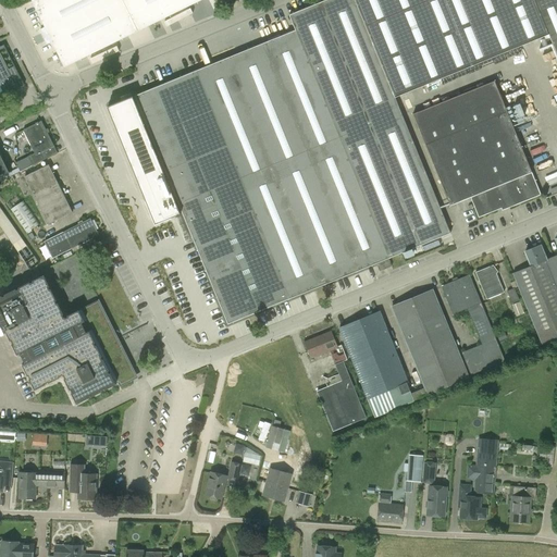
[(138,31),(200,0),(33,0),(32,0),(64,66),(138,31)]
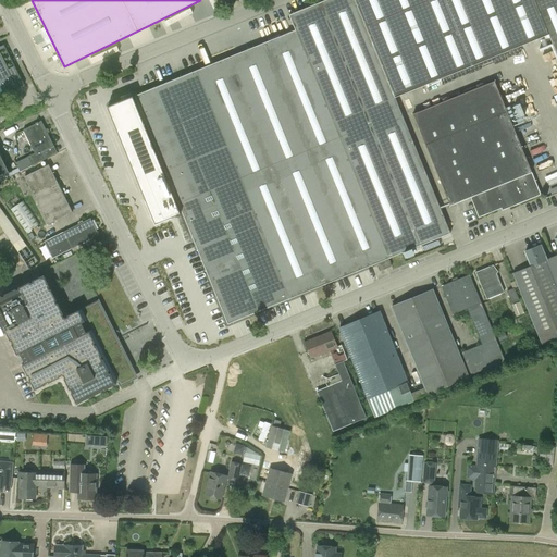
[(556,0),(325,0),(289,15),(295,31),(135,96),(227,324),(450,233),(395,97),(548,35),(556,54),(556,0)]
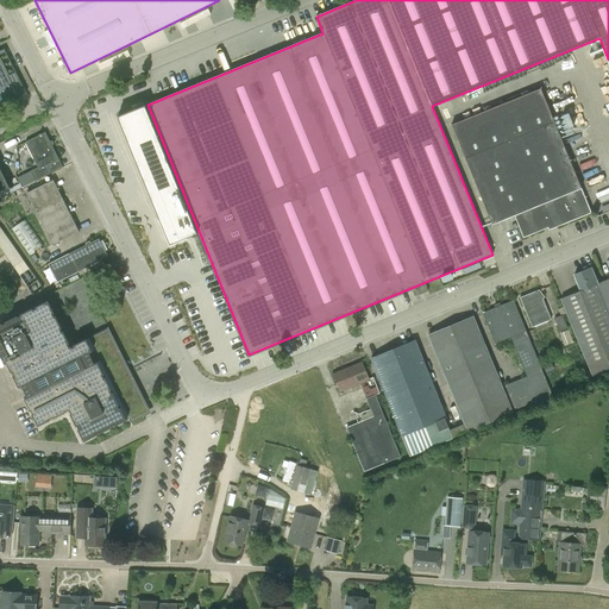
[(0,58),(0,105),(26,93),(16,73),(8,76),(0,58)]
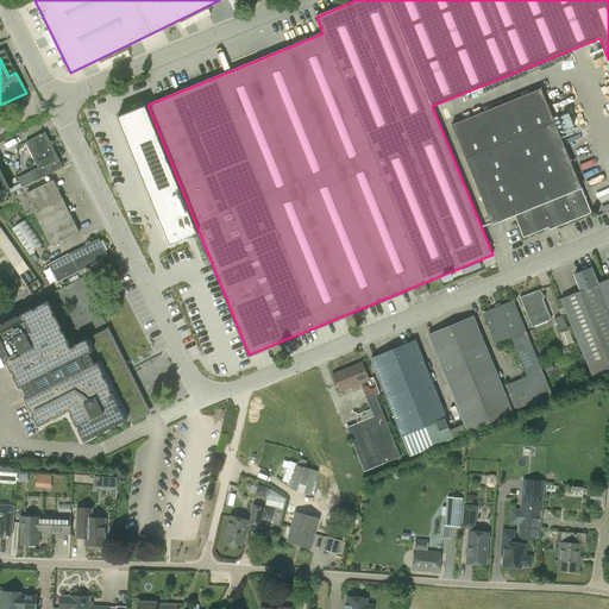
[(578,74),(573,75),(581,90),(585,88),(578,74)]
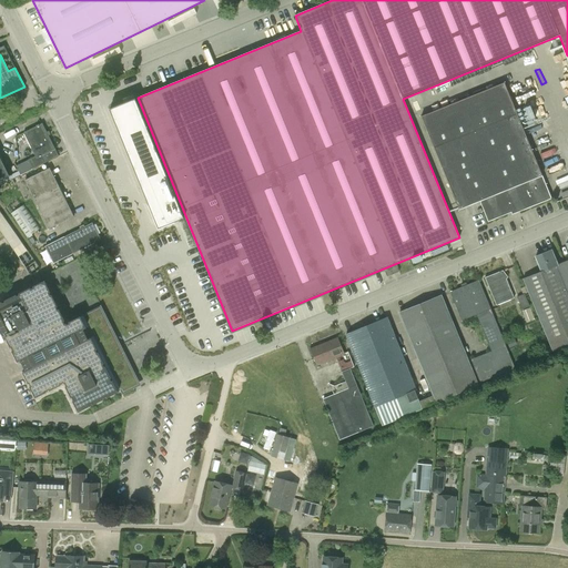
[(459,210),(479,202),(488,222),(517,210),(518,212),(551,199),(543,176),(504,83),(422,117),(459,210)]
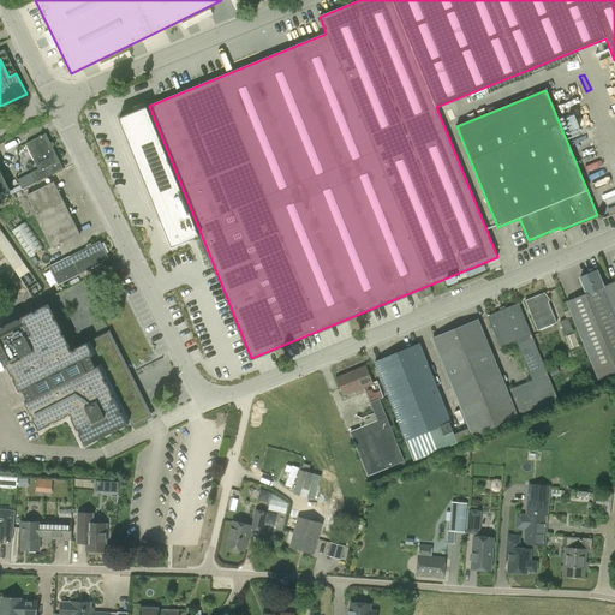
[(572,108),(587,102),(585,97),(571,102),(572,108)]
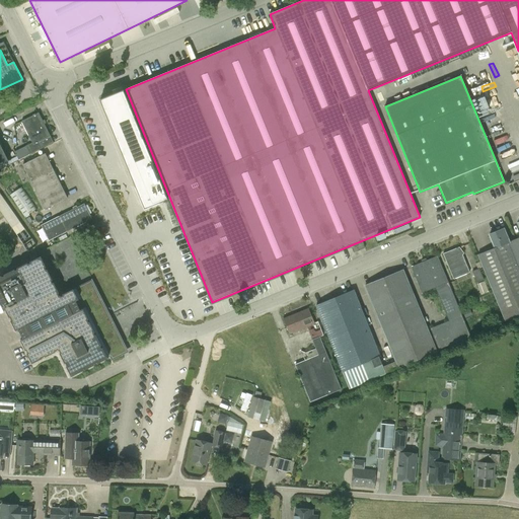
[(164,202),(120,92),(95,102),(142,212),(164,202)]
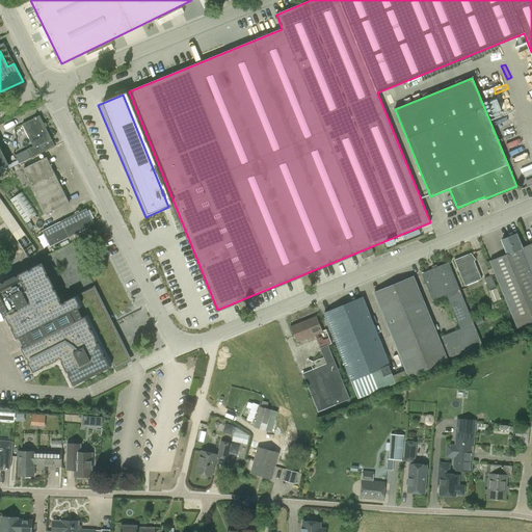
[(497,98),(484,103),(489,116),(502,111),(497,98)]
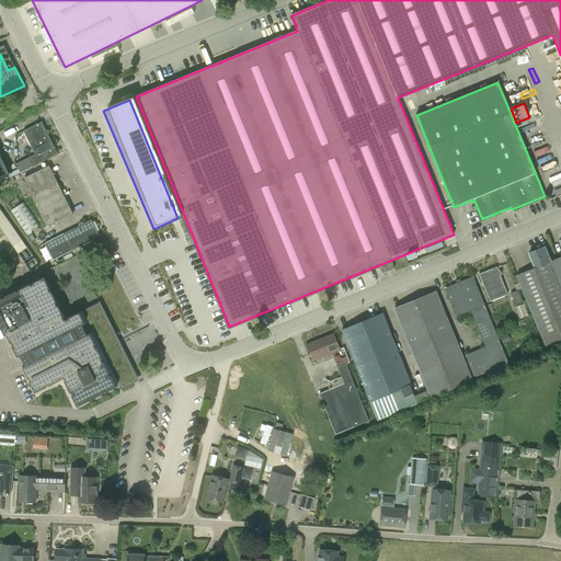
[(46,160),(43,153),(55,147),(42,122),(23,132),(35,153),(27,158),(33,167),(46,160)]
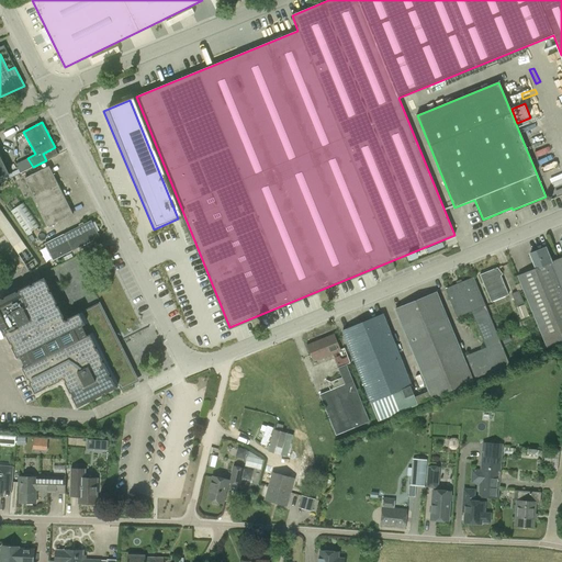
[(0,178),(9,175),(0,155),(0,178)]
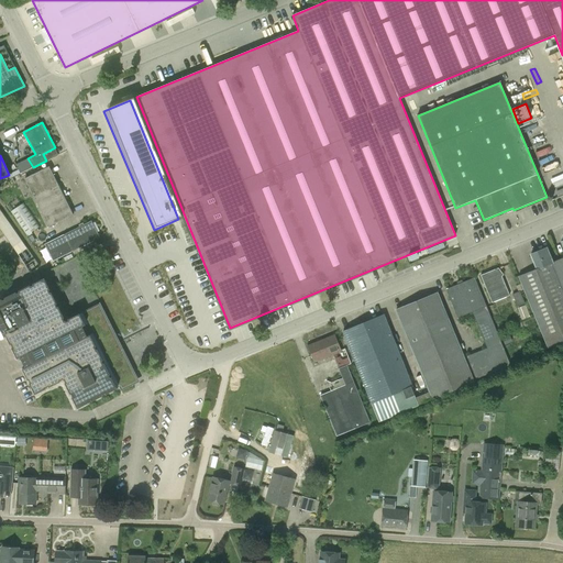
[(73,214),(50,167),(24,179),(48,227),(73,214)]
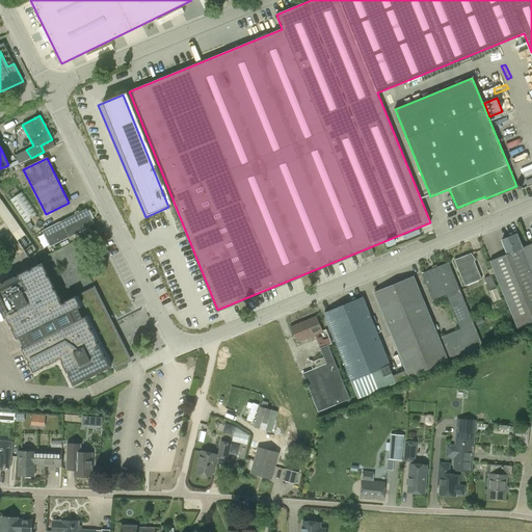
[(27,220),(36,215),(21,192),(12,198),(27,220)]
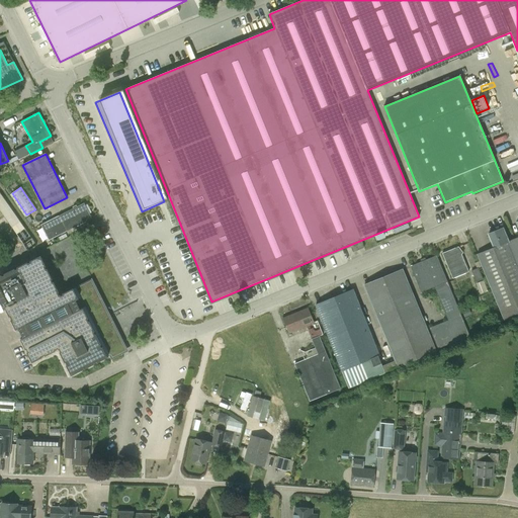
[(34,241),(0,191),(0,209),(14,230),(4,238),(16,254),(34,241)]
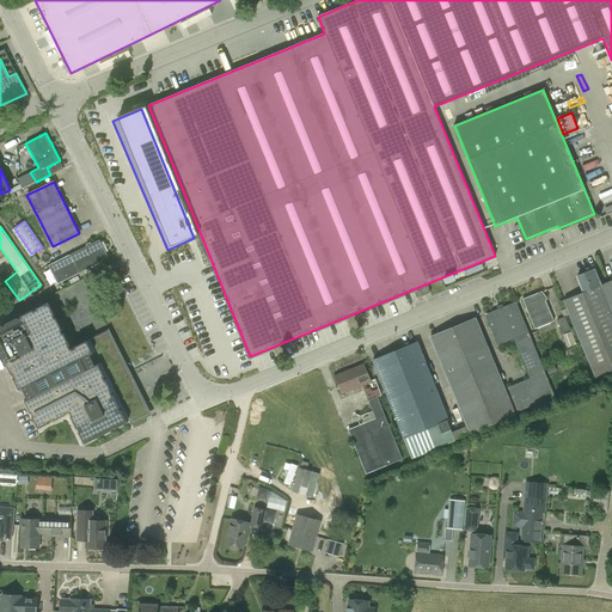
[(99,240),(48,265),(57,283),(109,258),(99,240)]
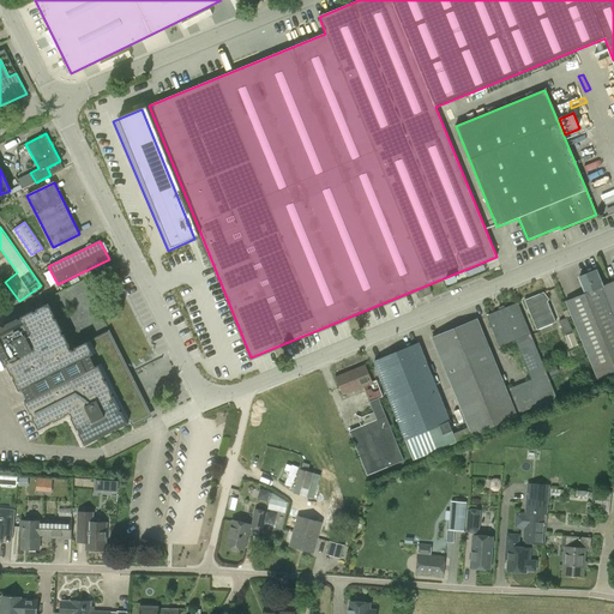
[(613,269),(613,281),(602,287),(613,314),(613,263),(612,264),(613,269)]
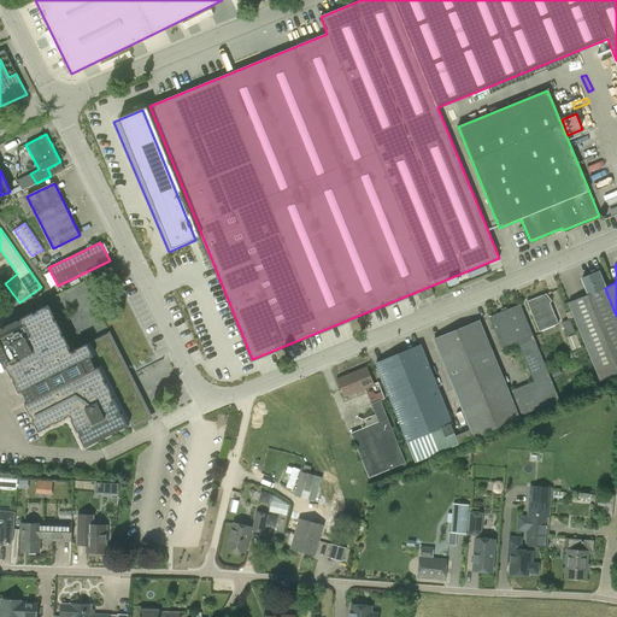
[(616,375),(616,316),(605,288),(599,272),(582,280),(588,295),(569,304),(600,382),(616,375)]
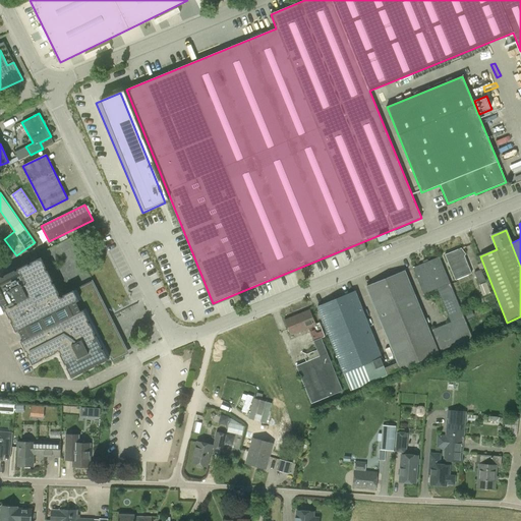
[(363,242),(352,247),(355,253),(366,249),(363,242)]
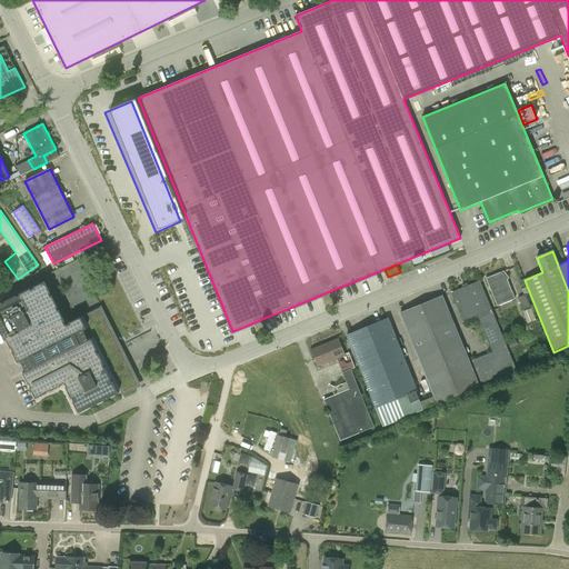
[(486,278),(497,306),(515,299),(507,279),(509,278),(503,271),(486,278)]
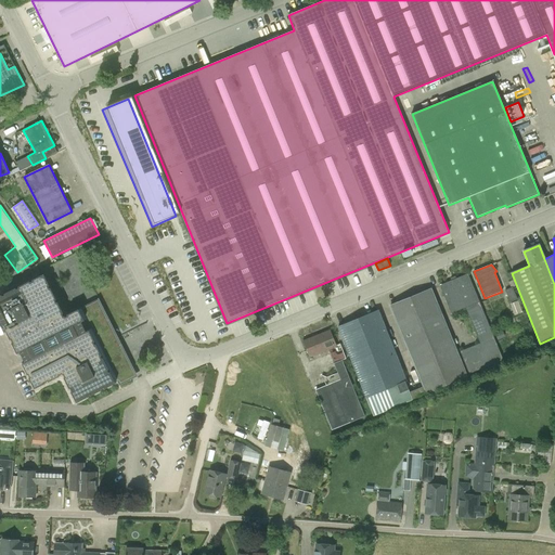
[(16,289),(16,287),(4,294),(4,295),(2,296),(2,295),(0,295),(0,320),(3,326),(4,325),(5,327),(4,328),(10,339),(11,339),(12,341),(11,343),(17,353),(20,352),(25,362),(22,363),(27,375),(28,374),(29,376),(28,377),(35,389),(46,384),(46,382),(48,381),(49,382),(60,376),(60,375),(62,374),(62,375),(64,374),(65,376),(64,377),(69,389),(71,388),(72,390),(71,391),(76,403),(88,397),(87,396),(90,395),(90,396),(102,390),(101,389),(104,388),(104,389),(116,383),(115,383),(117,382),(119,386),(131,379),(111,337),(113,336),(116,335),(98,299),(81,308),(81,307),(80,308),(79,309),(78,309),(67,314),(67,315),(65,317),(65,315),(64,317),(63,314),(64,313),(57,301),(56,302),(55,300),(56,299),(51,287),(50,288),(49,286),(50,285),(43,274),(31,280),(33,281),(30,282),(29,281),(18,286),(18,287),(16,289)]
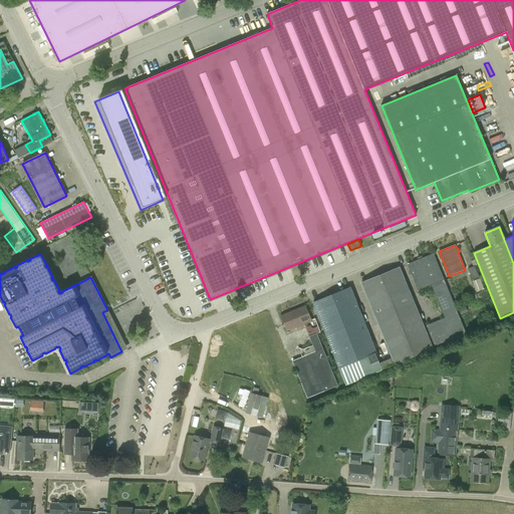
[(408,264),(418,290),(431,285),(445,318),(426,325),(435,346),(466,333),(434,254),(408,264)]
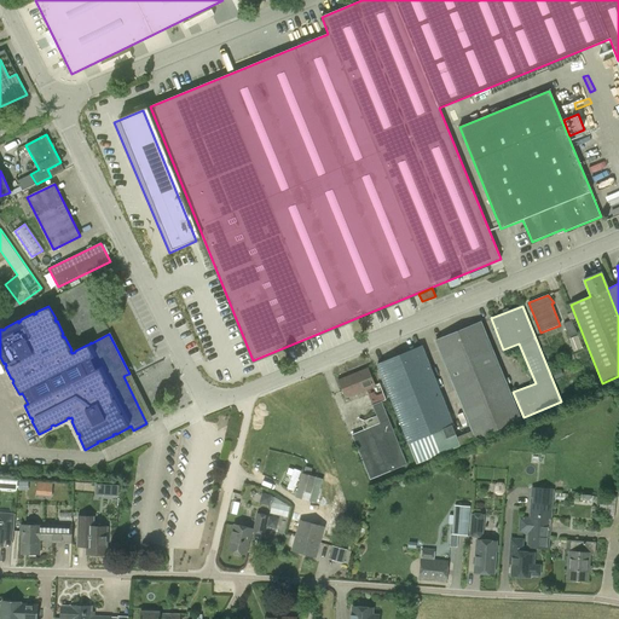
[(563,323),(570,336),(577,334),(572,320),(563,323)]
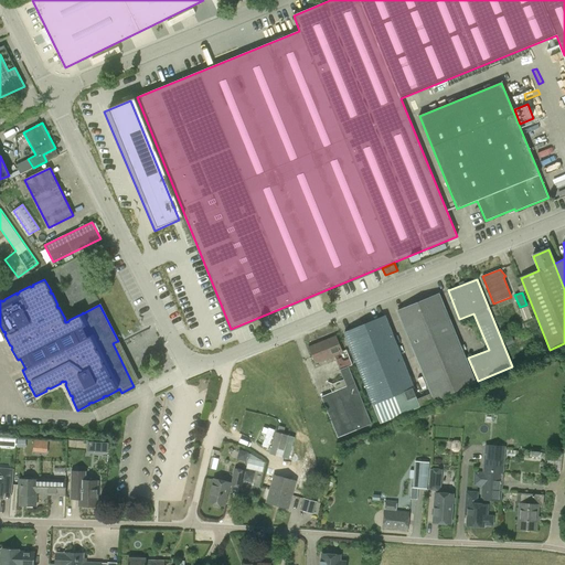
[(397,311),(434,400),(475,383),(438,295),(397,311)]
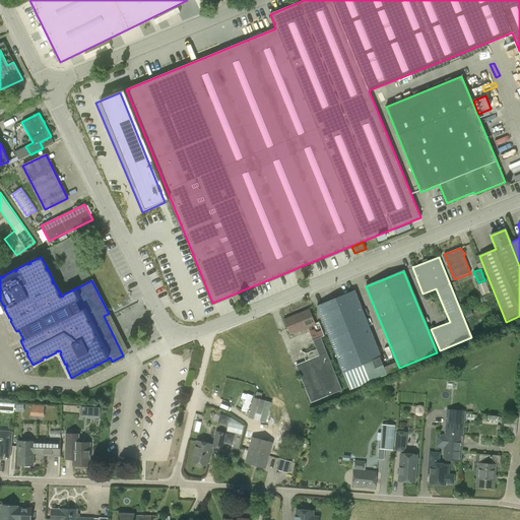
[(486,281),(481,282),(484,294),(490,291),(486,281)]
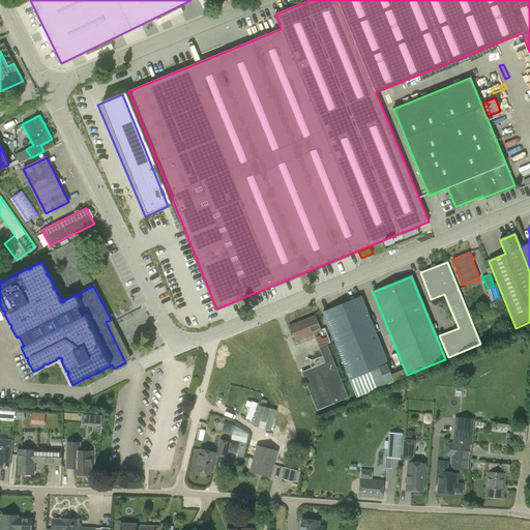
[(387,364),(388,364),(361,297),(322,313),(356,398),(394,382),(387,364)]
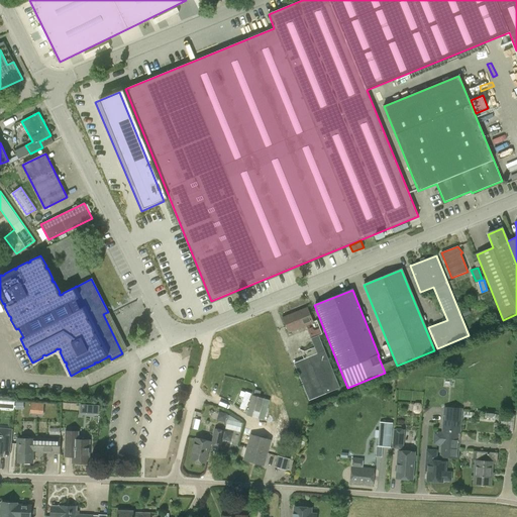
[(289,332),(313,322),(307,308),(283,318),(289,332)]
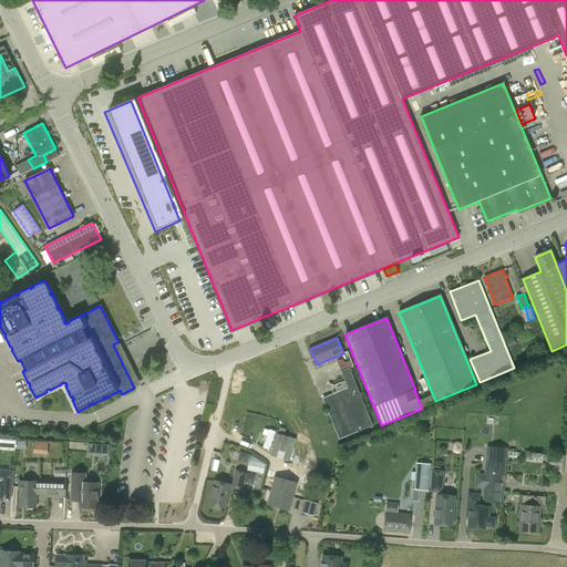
[(339,440),(372,425),(349,368),(341,371),(348,388),(322,399),(339,440)]
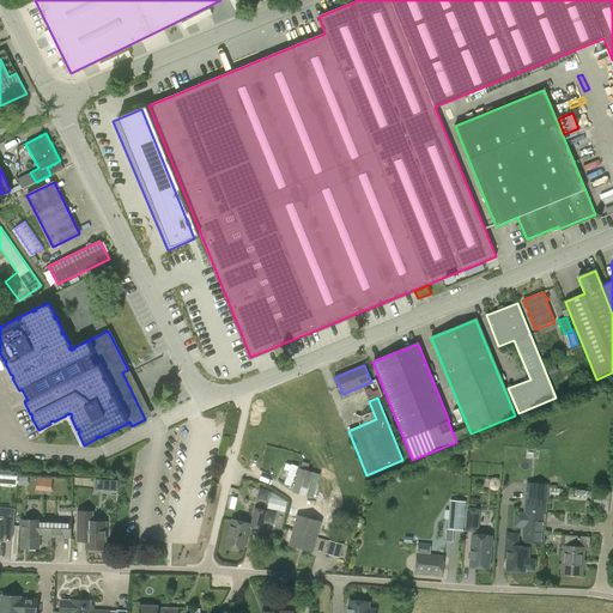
[(313,473),(299,468),(292,492),(307,497),(313,473)]
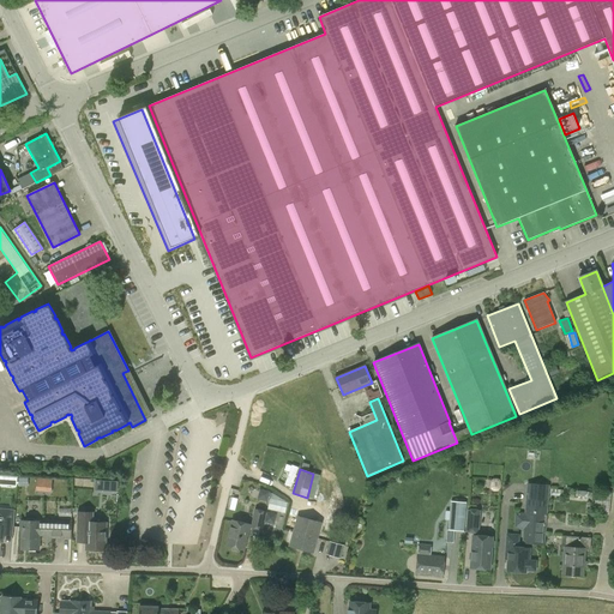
[(0,475),(0,485),(10,486),(17,487),(18,477),(11,476),(0,475)]
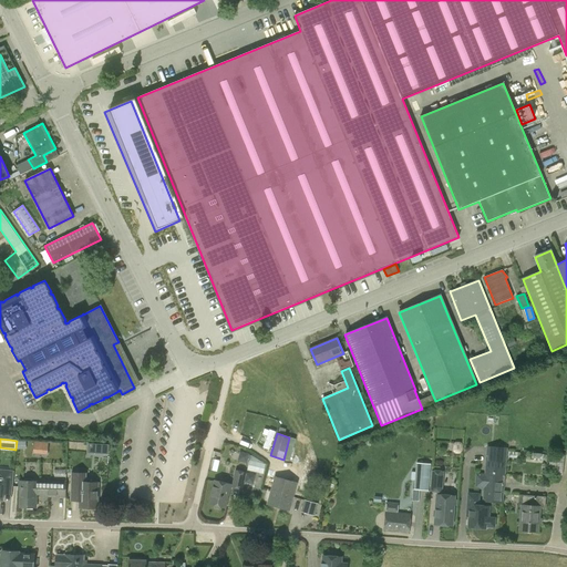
[(33,453),(49,453),(49,441),(34,441),(33,453)]
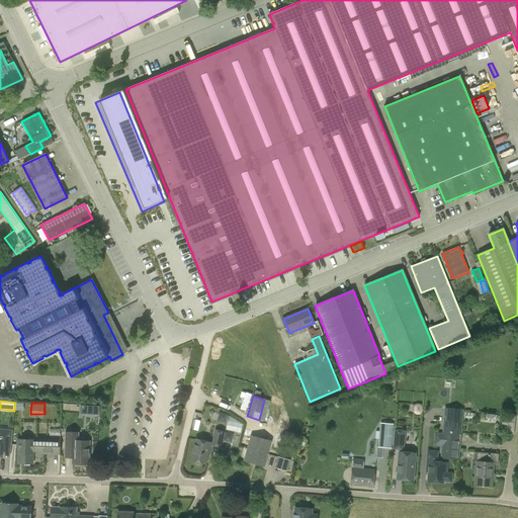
[(100,415),(100,405),(81,405),(80,415),(100,415)]
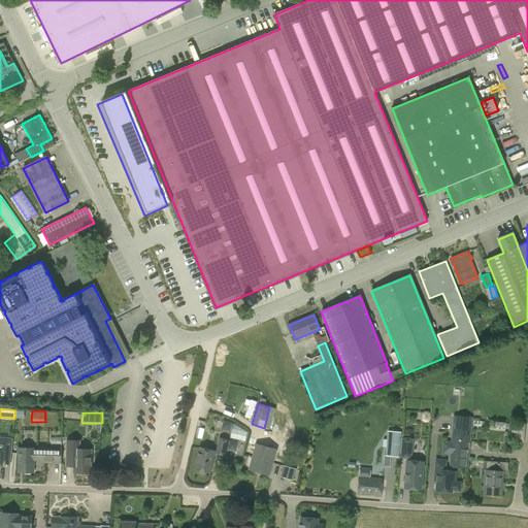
[(453,415),(451,441),(442,440),(441,455),(450,455),(449,466),(468,469),(472,417),(453,415)]
